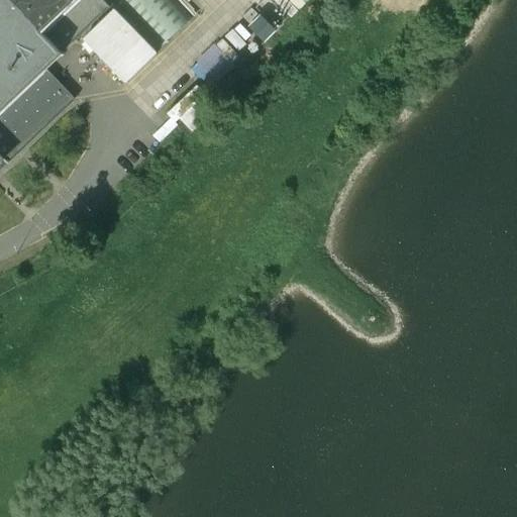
[(0,0),(0,173),(76,101),(48,71),(65,55),(64,54),(112,7),(104,0),(0,0)]
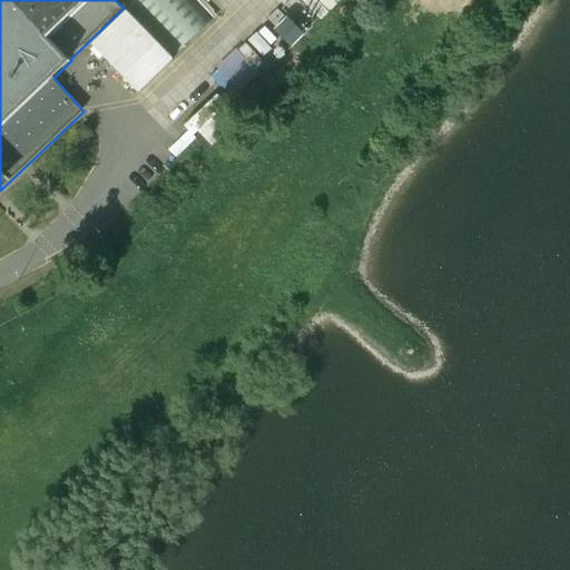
[(212,20),(193,0),(124,0),(176,55),(212,20)]
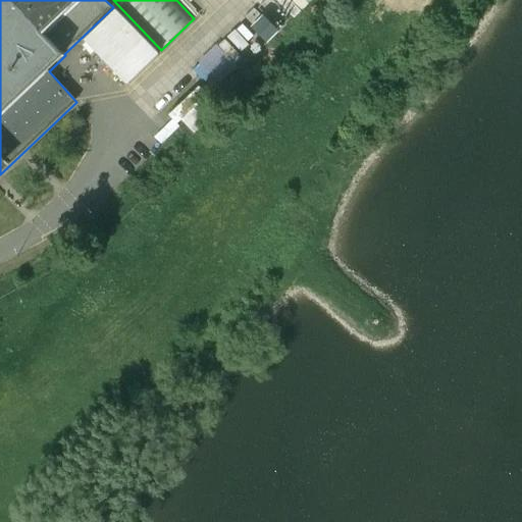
[(85,40),(127,85),(159,54),(116,9),(85,40)]
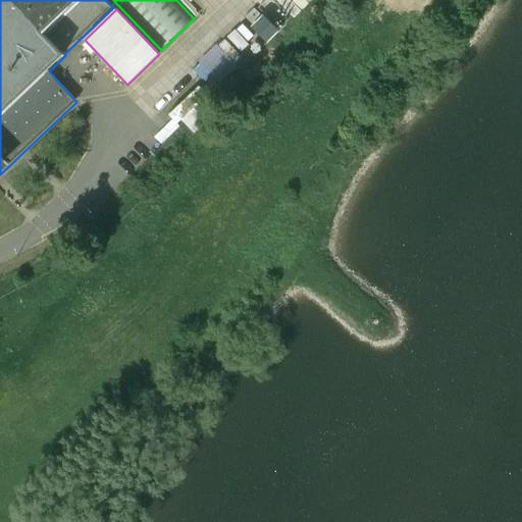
[(183,119),(195,108),(207,96),(199,87),(168,115),(177,124),(183,119)]
